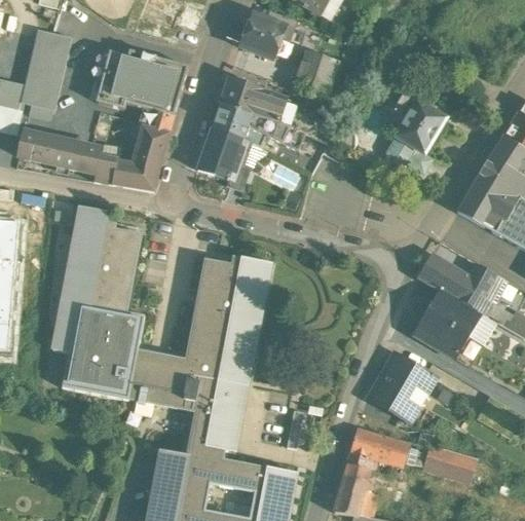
[(296,0),(320,14),(328,0),(296,0)]
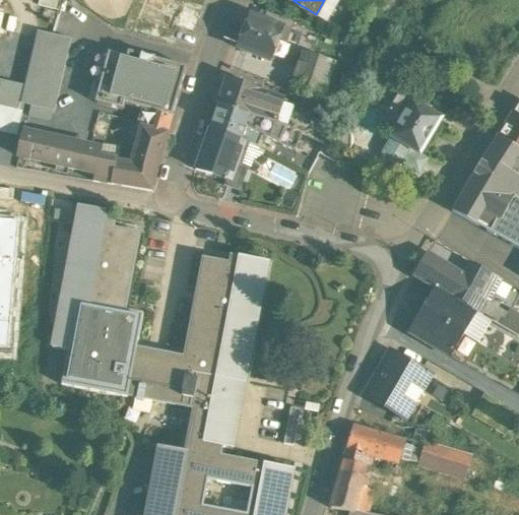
[(279,15),(266,10),(263,16),(247,10),(236,44),(270,57),(282,24),(277,22),(279,15)]
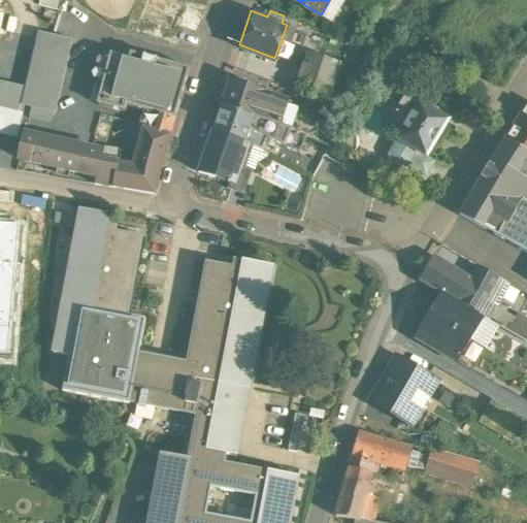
[(69,36),(43,30),(27,101),(54,108),(69,36)]
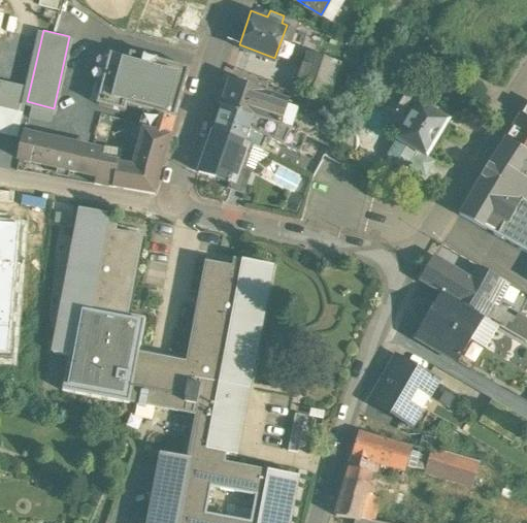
[(339,60),(306,48),(297,73),(330,85),(339,60)]
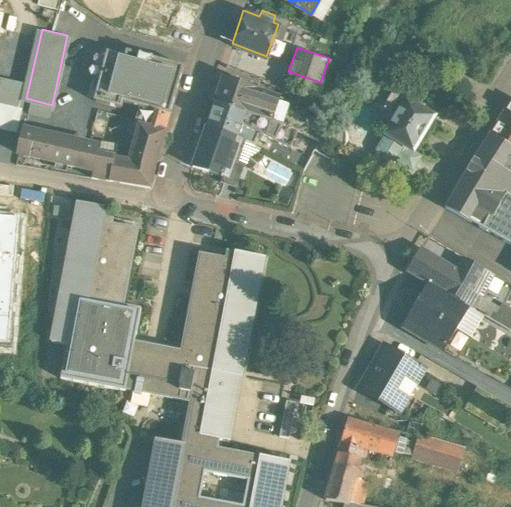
[(124,52),(107,49),(94,99),(118,106),(122,99),(144,101),(144,103),(140,102),(134,121),(137,122),(138,121),(163,128),(183,62),(125,48),(124,52)]
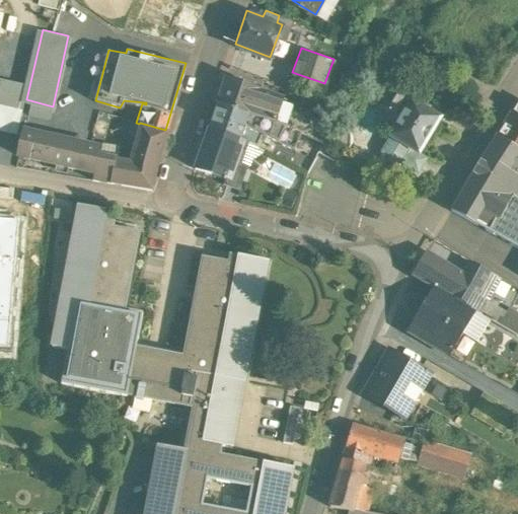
[(257,85),(225,74),(216,99),(248,111),(256,86),(257,85)]
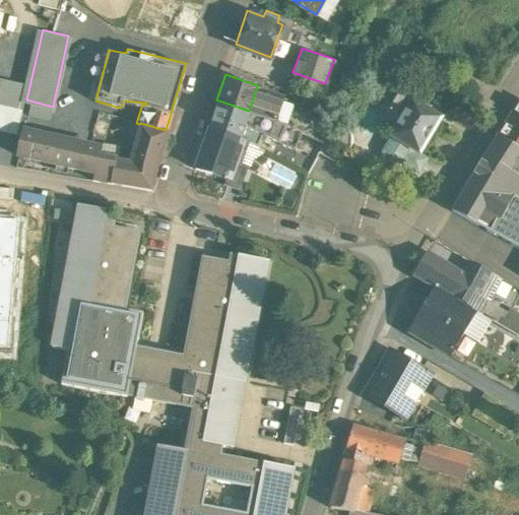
[(0,125),(15,130),(21,107),(27,83),(0,76),(0,125)]
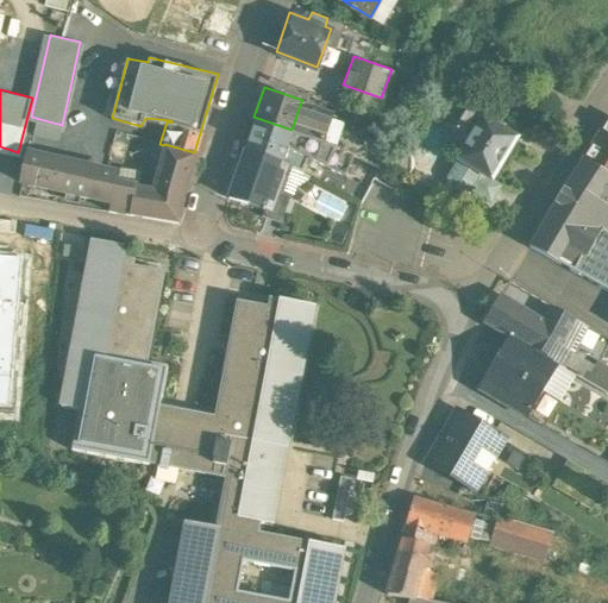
[(330,111),(301,101),(292,130),(318,138),(334,144),(342,123),(326,119),(330,111)]
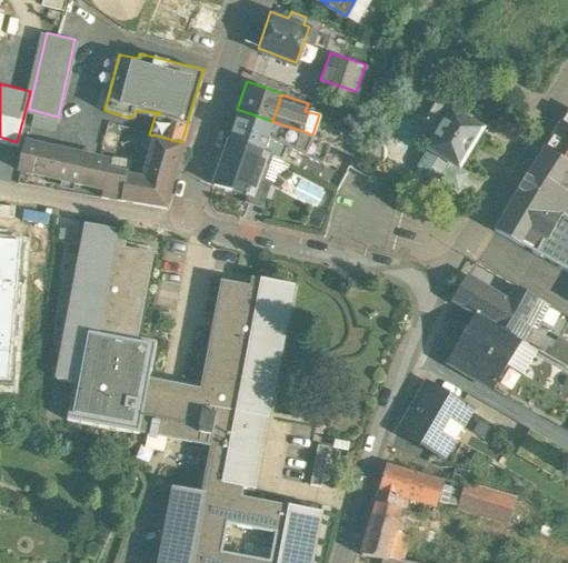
[(435,99),(419,124),(419,129),(419,131),(420,134),(422,137),(429,140),(449,108),(435,99)]
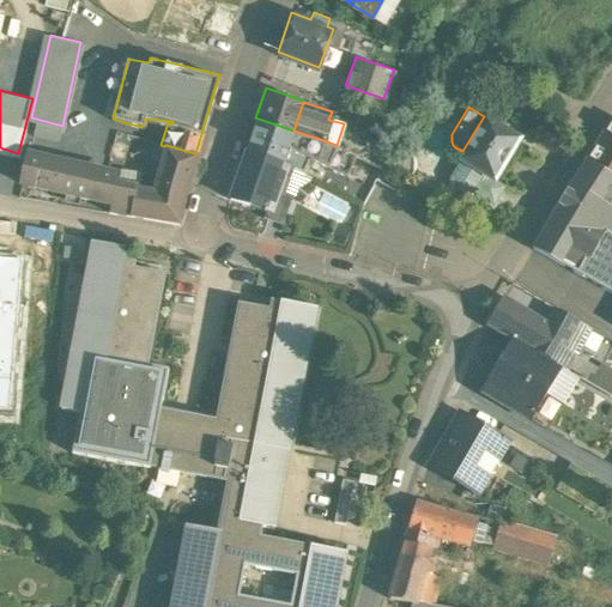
[(611,115),(586,157),(611,173),(611,115)]
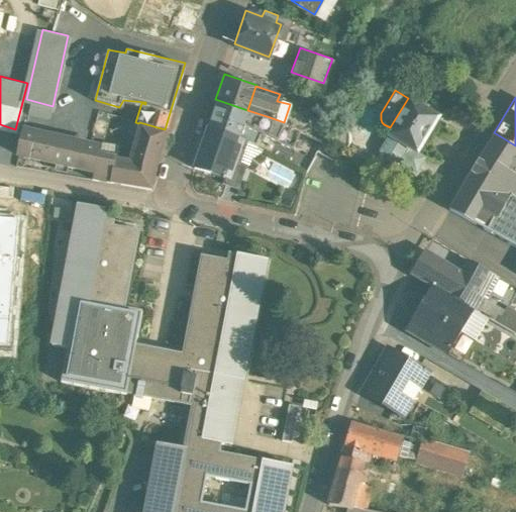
[(417,103),(408,98),(390,127),(388,131),(408,143),(416,148),(435,115),(427,110),(417,103)]
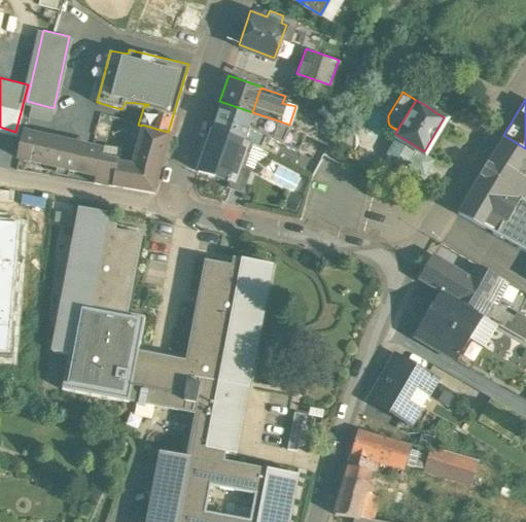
[(439,107),(428,100),(425,105),(435,112),(437,108),(439,108),(439,107)]
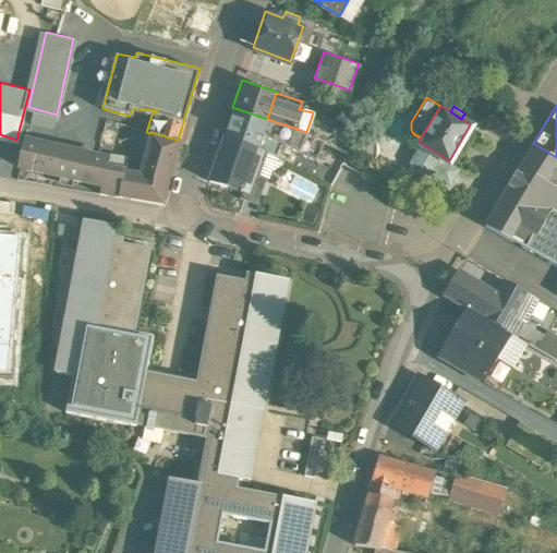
[(267,119),(232,107),(223,132),(258,145),(275,155),(281,143),(262,134),(267,119)]
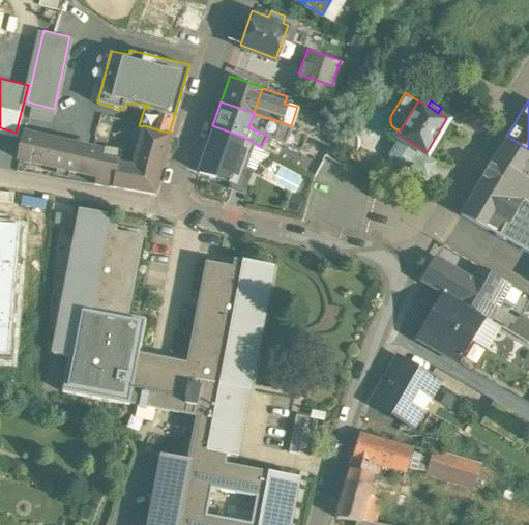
[(32,104),(29,114),(49,119),(51,109),(32,104)]
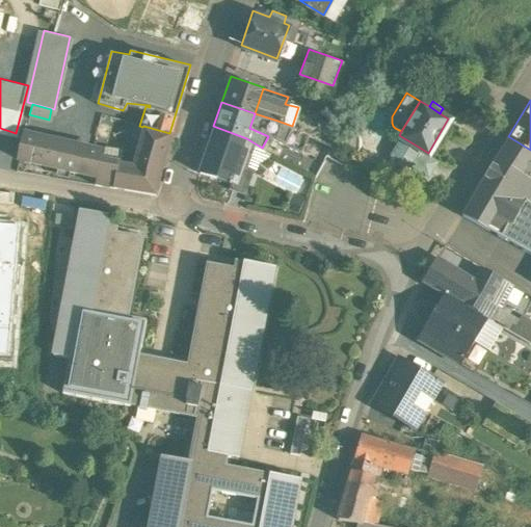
[(277,121),(255,113),(249,128),(268,136),(300,150),(307,133),(292,126),(277,121)]
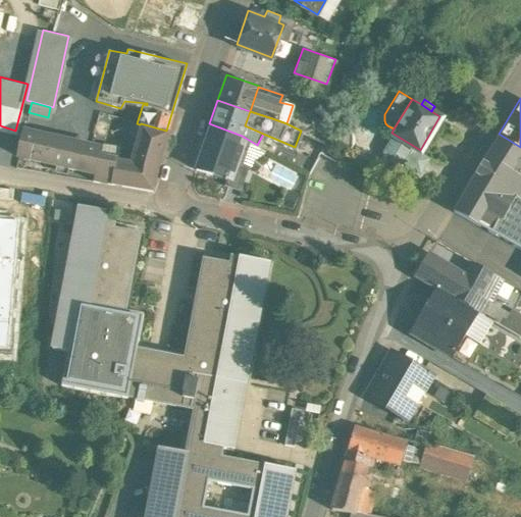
[(337,118),(324,141),(347,153),(352,144),(353,139),(353,134),(350,128),(347,124),(337,118)]
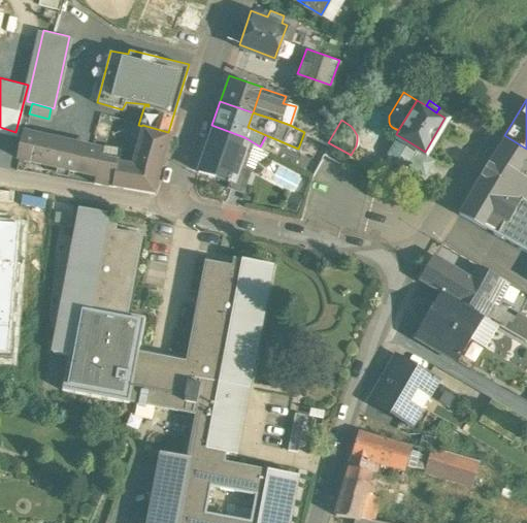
[(141,126),(131,163),(99,157),(97,157),(94,174),(93,180),(153,190),(158,167),(168,132),(142,125),(141,126)]
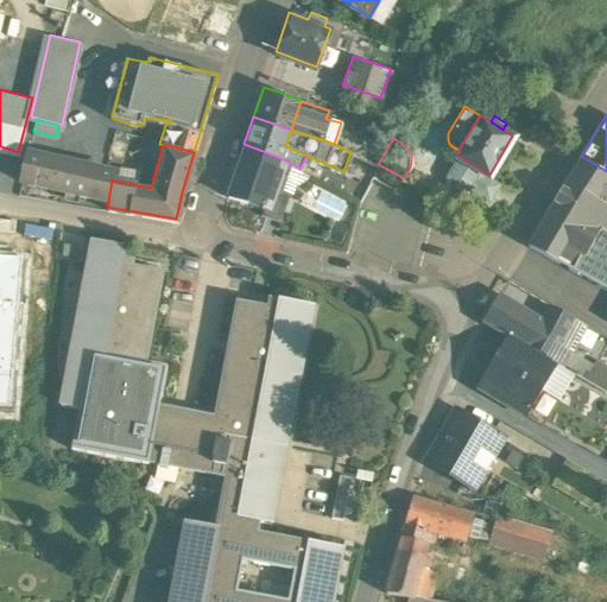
[(282,158),(244,144),(227,192),(263,203),(261,207),(264,207),(265,204),(266,204),(273,183),(282,158)]
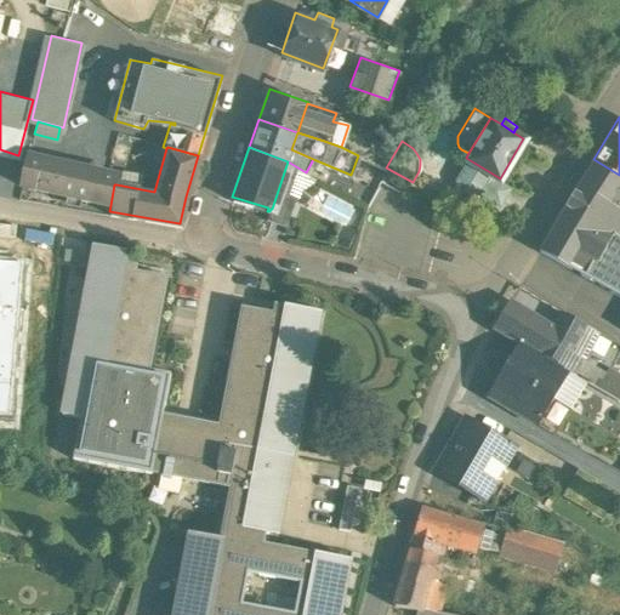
[(119,176),(27,154),(21,182),(111,205),(114,184),(117,184),(119,176)]
